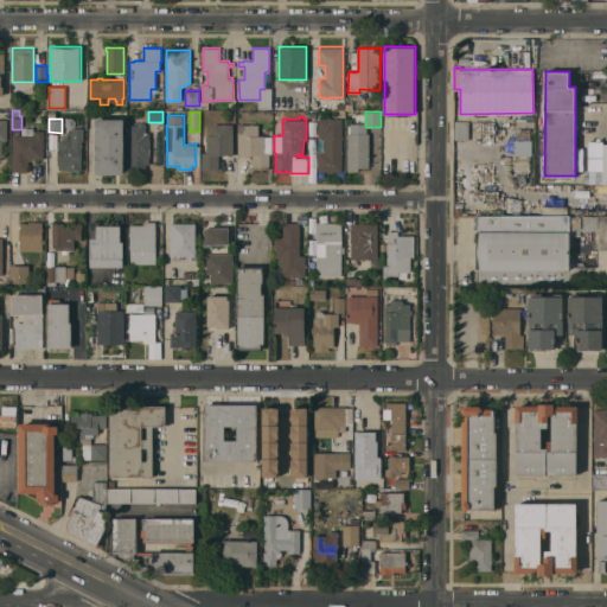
[(125,173),(96,173),(96,119),(125,119),(125,173)]
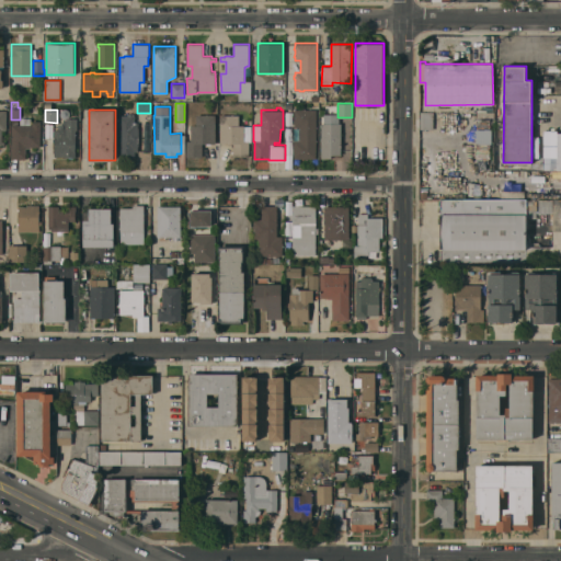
[(317,110),(317,128),(319,128),(319,134),(317,134),(317,159),(295,158),(295,153),(294,153),(294,144),(295,144),(295,140),(300,140),(300,127),(295,127),(295,124),(294,124),(294,119),(295,119),(295,110),(317,110)]
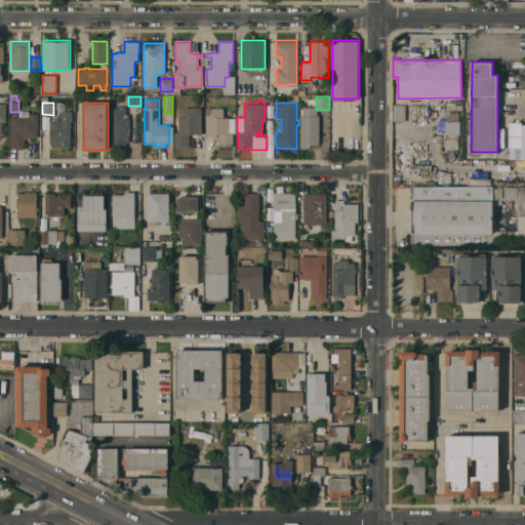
[(405,121),(394,120),(394,104),(406,105),(405,121)]
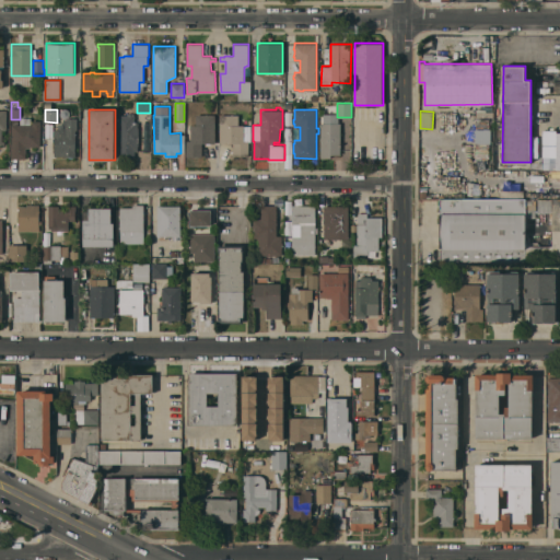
[(216,143),(211,143),(211,144),(206,144),(206,142),(202,142),(202,156),(186,156),(186,141),(190,141),(190,125),(196,125),(196,114),(216,114),(216,143)]
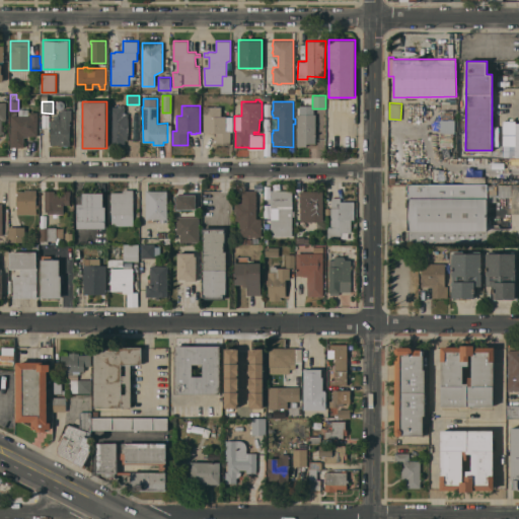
[(125,106),(125,114),(128,114),(128,119),(129,135),(128,135),(128,140),(125,140),(125,147),(110,147),(110,106),(125,106)]
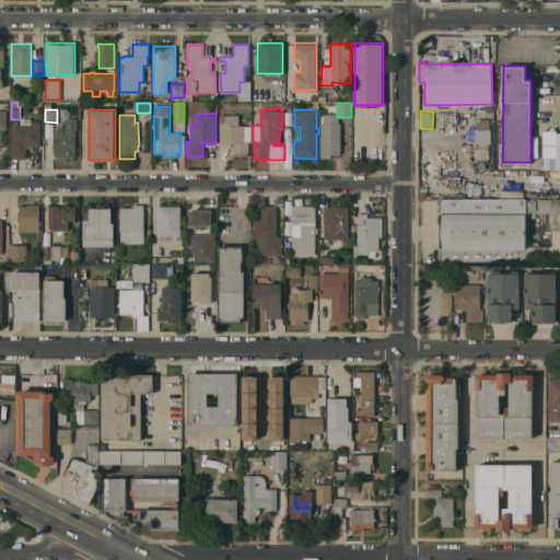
[(220,115),(238,115),(238,126),(251,126),(251,141),(248,141),(248,156),(233,156),(233,142),(220,142),(220,115)]
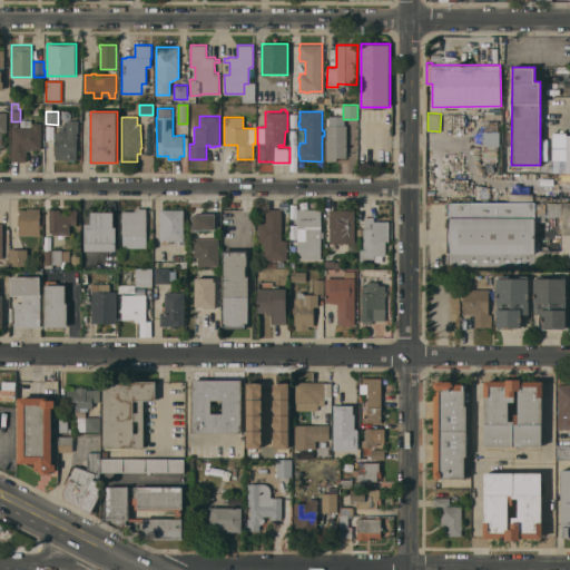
[(41,149),(31,149),(27,149),(27,161),(11,161),(11,127),(18,127),(18,121),(20,121),(20,119),(31,119),(31,127),(33,127),(33,123),(41,123),(41,149)]
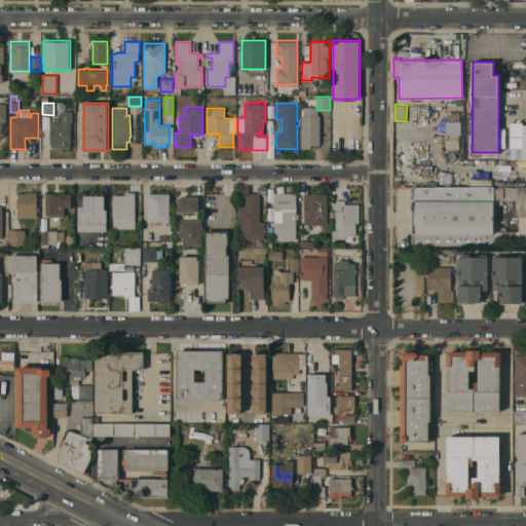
[(72,122),(71,122),(71,147),(68,147),(68,149),(65,149),(65,147),(51,147),(51,127),(51,121),(54,121),(54,119),(60,119),(60,112),(63,112),(63,111),(73,111),(72,122)]
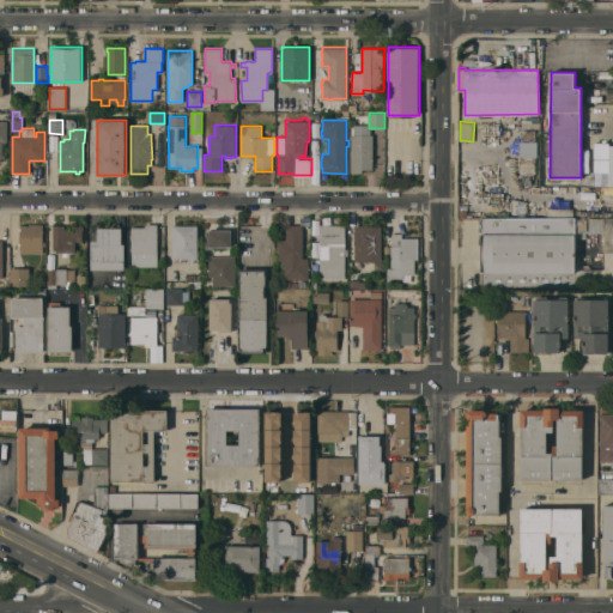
[(372,169),(363,169),(363,173),(351,173),(352,153),(351,153),(351,150),(352,150),(352,134),(372,134),(372,169)]
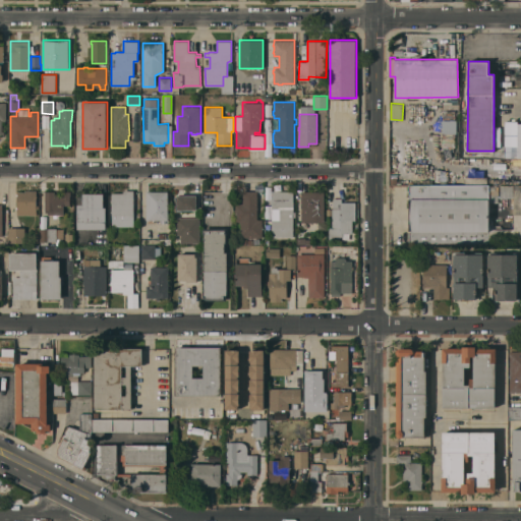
[(487,185),(489,185),(489,201),(489,229),(514,229),(514,184),(520,184),(520,243),(409,243),(409,184),(465,184),(487,184),(487,185)]
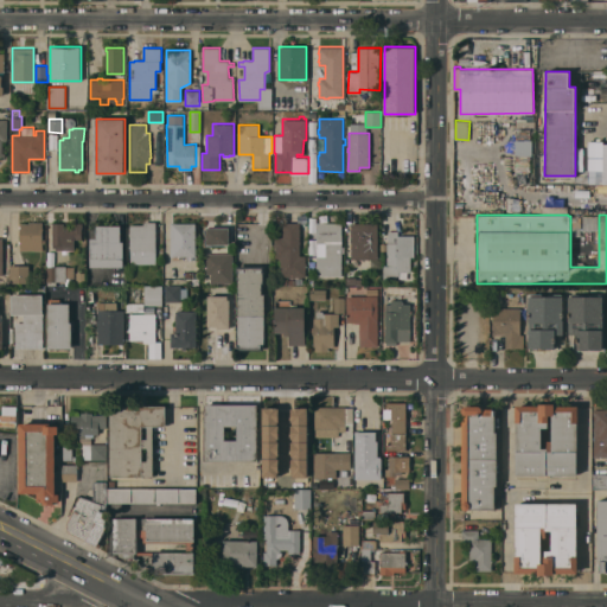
[(580,236),(570,235),(570,216),(581,216),(580,236)]
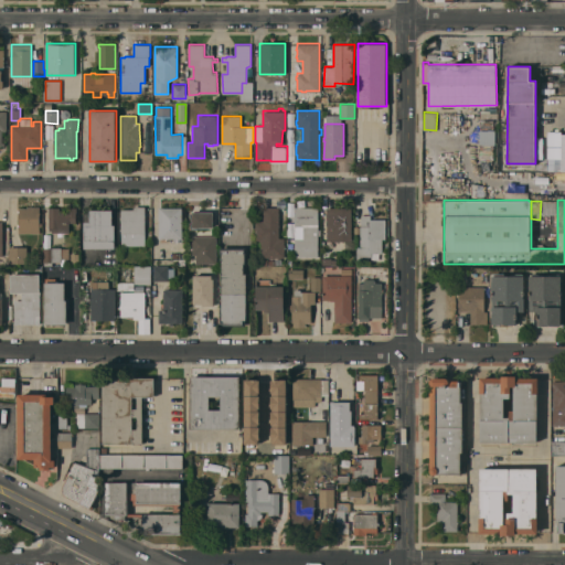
[(556,201),(556,214),(543,214),(543,201),(556,201)]
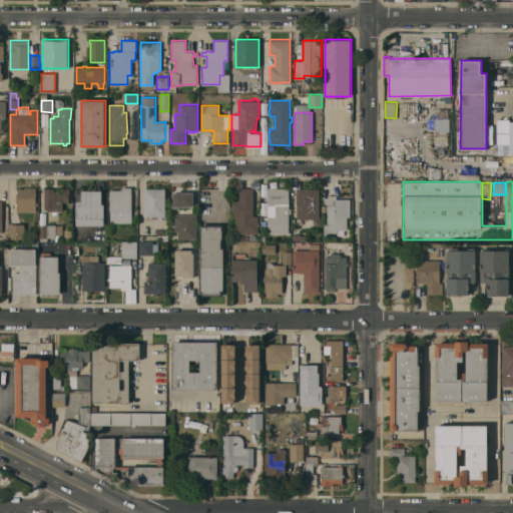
[(25,188),(25,187),(36,187),(36,202),(39,202),(39,205),(36,205),(36,211),(17,211),(17,188),(25,188)]
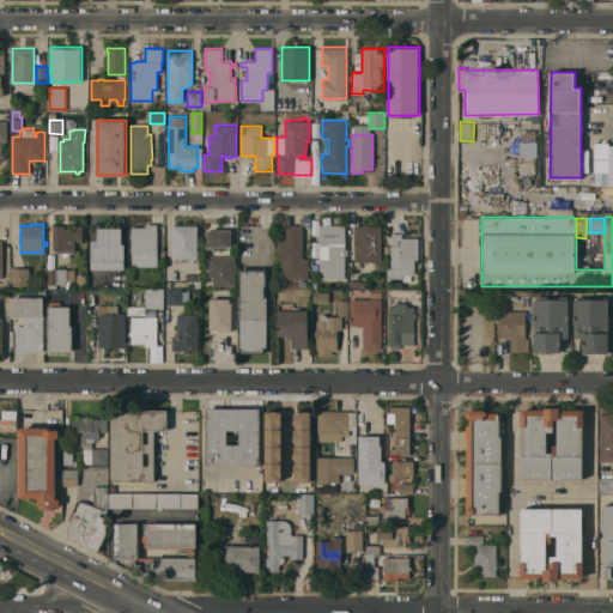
[(158,267),(132,267),(132,253),(132,226),(145,226),(145,224),(158,224),(158,267)]
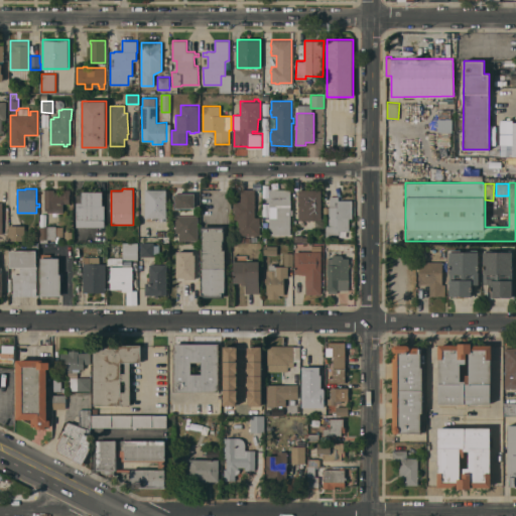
[(255,217),(260,217),(260,224),(261,224),(261,226),(260,226),(260,235),(256,235),(256,236),(254,236),(254,235),(251,235),(251,236),(248,236),(248,235),(238,235),(238,221),(238,220),(237,220),(237,219),(233,219),(233,210),(233,208),(233,202),(241,202),(241,188),(255,188),(255,217)]
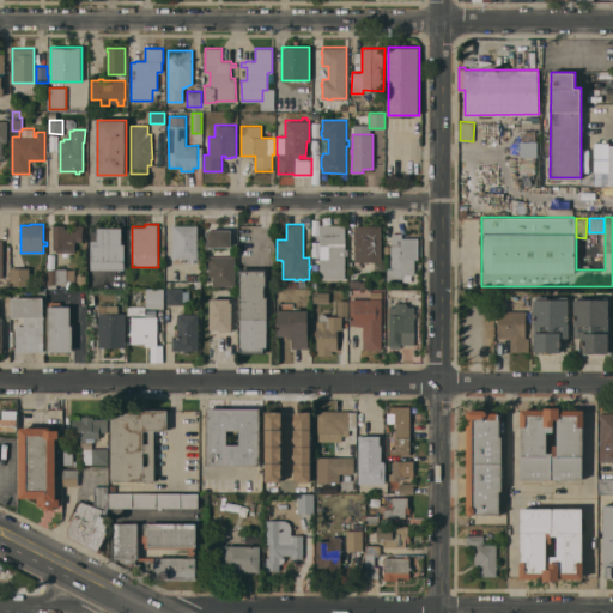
[(56,253),(56,250),(54,250),(54,225),(65,225),(65,229),(70,229),(70,230),(73,230),(73,225),(84,225),(84,230),(83,230),(83,242),(76,242),(76,253),(56,253)]
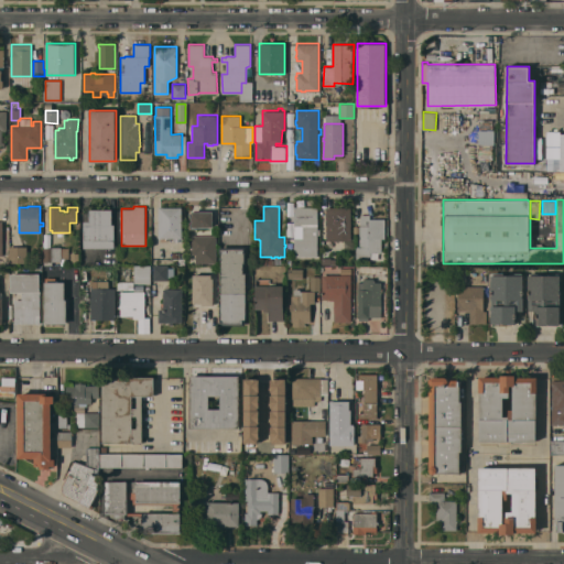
[(182,238),(159,238),(159,207),(182,207),(182,238)]
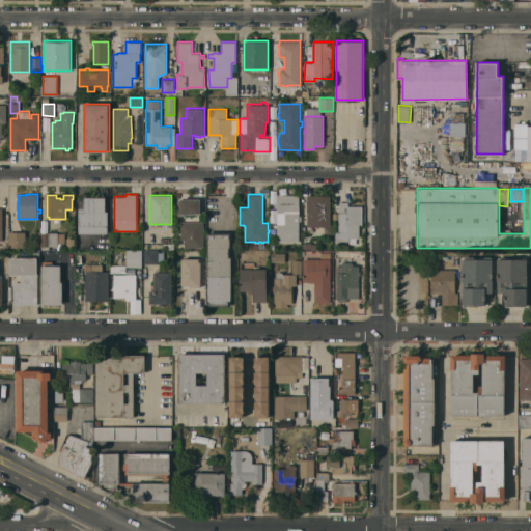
[(299,195),(299,216),(302,216),(302,221),(299,221),(299,242),(277,242),(277,224),(285,224),(285,222),(283,222),(283,219),(285,219),(285,213),(277,213),(277,195),(299,195)]
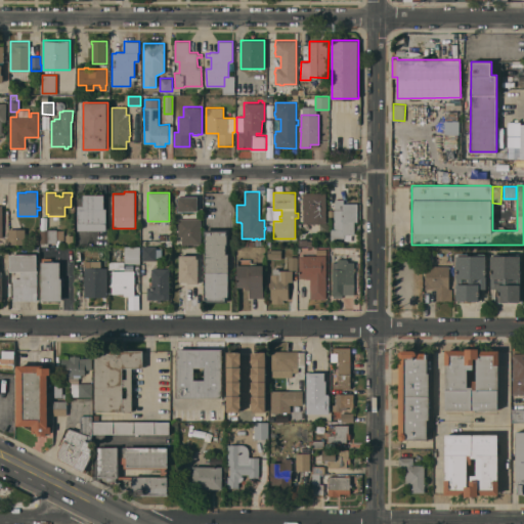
[(326,223),(304,223),(304,208),(303,208),(303,192),(326,192),(326,223)]
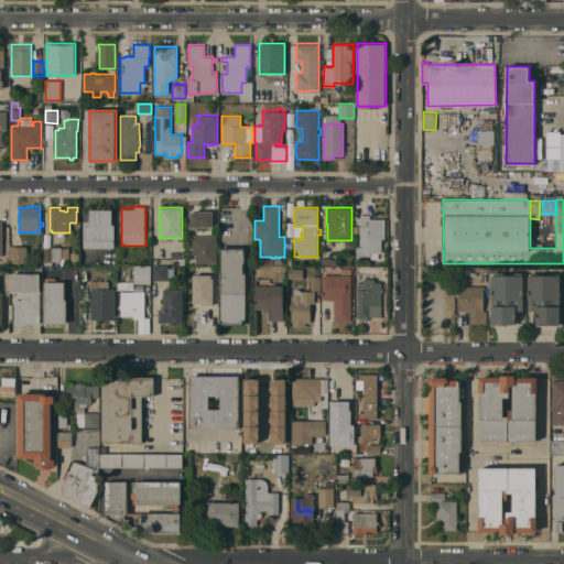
[(84,248),(84,221),(90,221),(90,209),(112,209),(112,224),(115,224),(115,248),(84,248)]
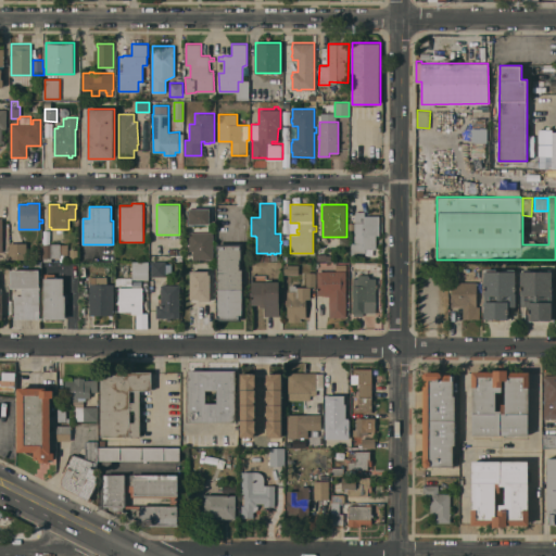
[(210,207),(210,223),(190,224),(189,207),(210,207)]
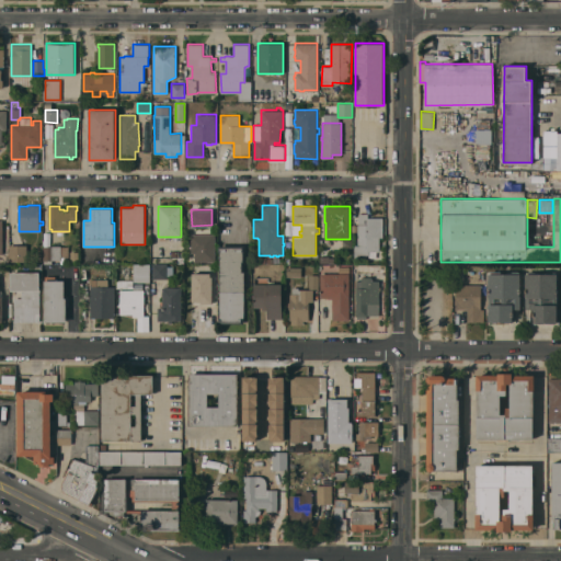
[(368,229),(376,229),(376,235),(380,235),(380,251),(377,251),(377,258),(369,258),(369,254),(354,254),(354,245),(357,245),(357,224),(358,224),(358,214),(368,214),(368,229)]
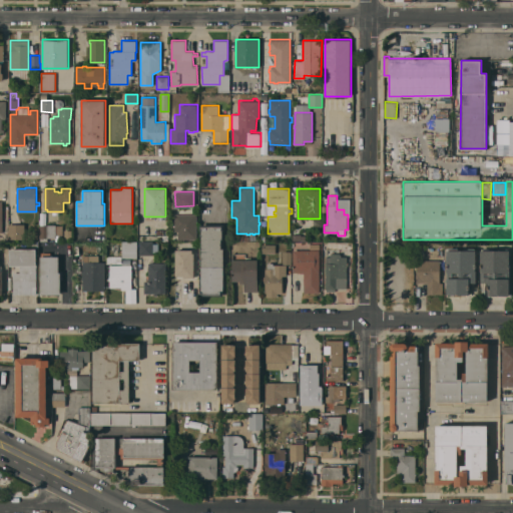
[(196,214),(196,238),(178,238),(178,230),(175,230),(174,214),(196,214)]
